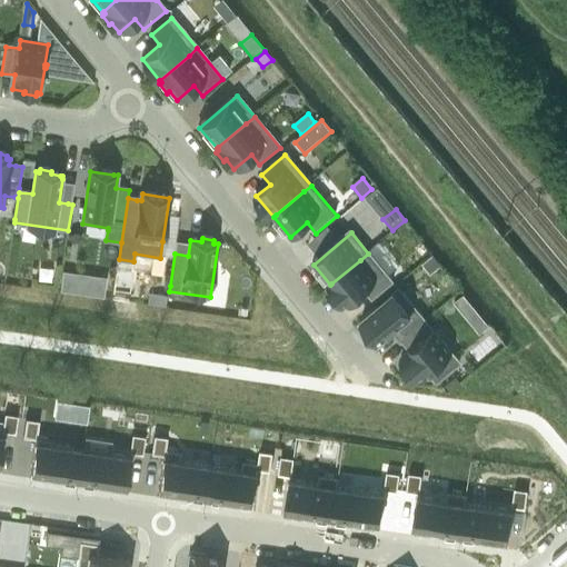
[(368,254),(360,260),(331,284),(330,285),(347,305),(365,290),(374,301),(394,284),(368,254)]
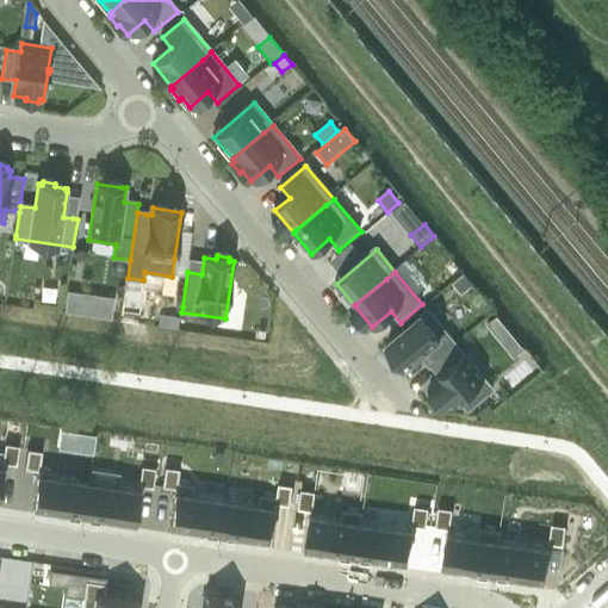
[(465,277),(454,286),(463,296),(473,286),(465,277)]
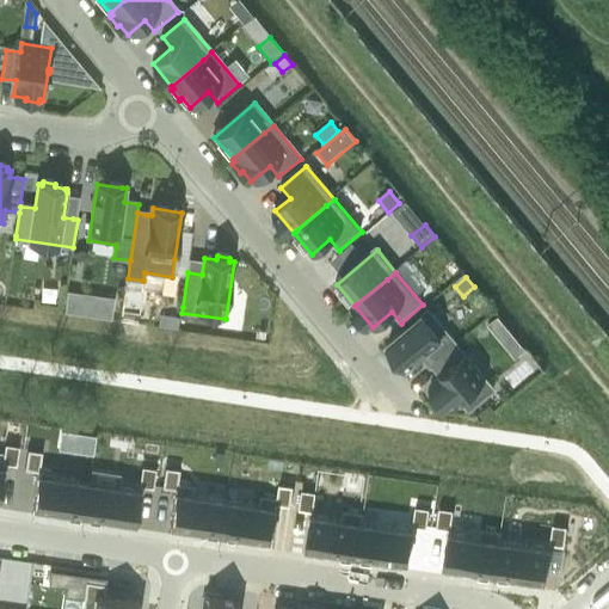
[(68,294),(66,314),(88,318),(92,297),(68,294)]
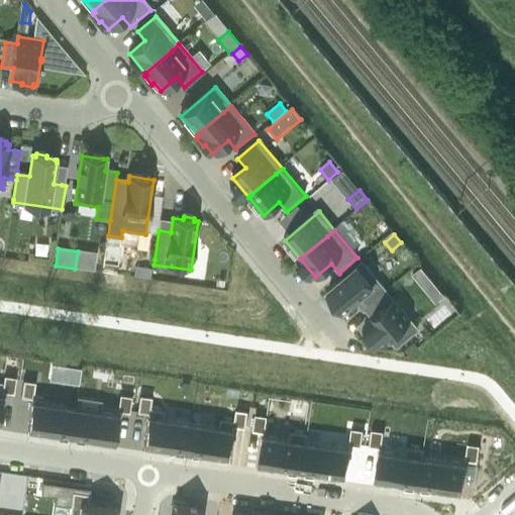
[(368,309),(387,293),(363,264),(328,293),(344,312),(357,301),(366,311),(367,310),(368,309)]
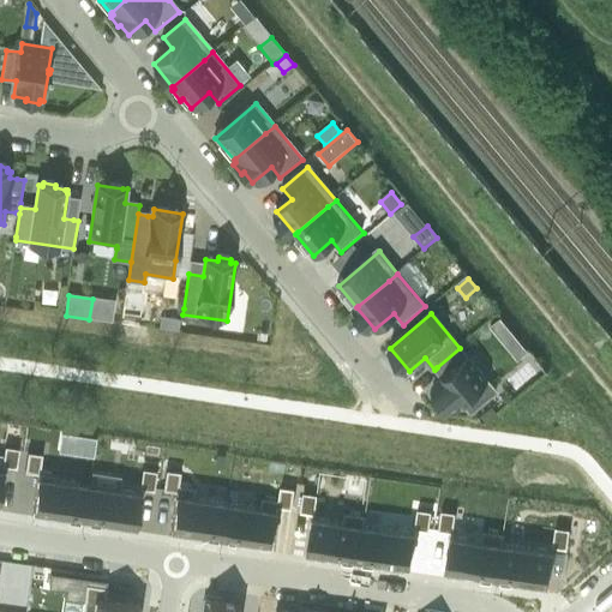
[(162,318),(160,331),(179,334),(180,322),(162,318)]
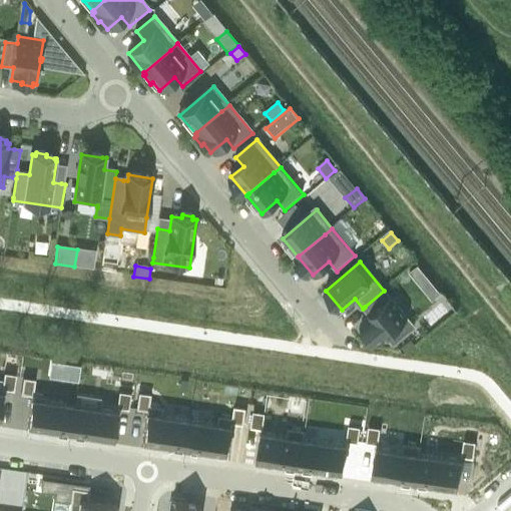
[(419,267),(410,274),(419,285),(428,278),(419,267)]
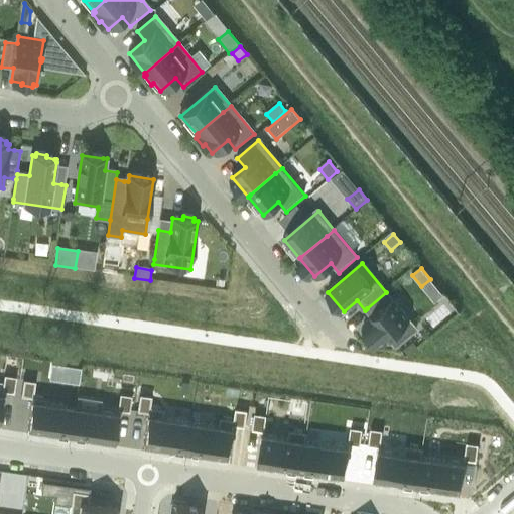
[(412,324),(386,292),(367,308),(366,309),(374,318),(364,326),(380,346),(389,338),(397,347),(417,330),(412,324)]
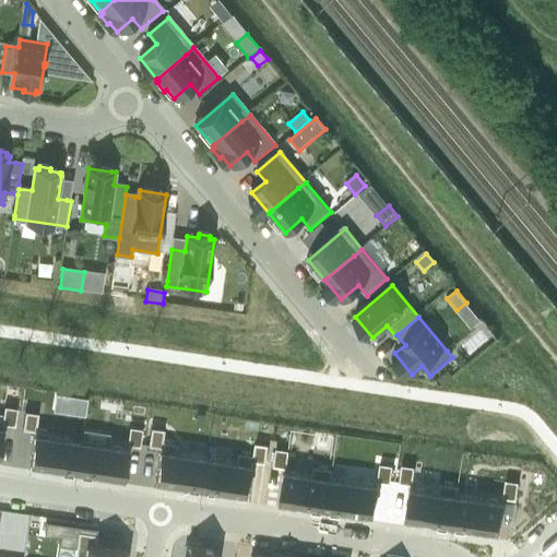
[(6,407),(2,425),(15,427),(19,410),(6,407)]
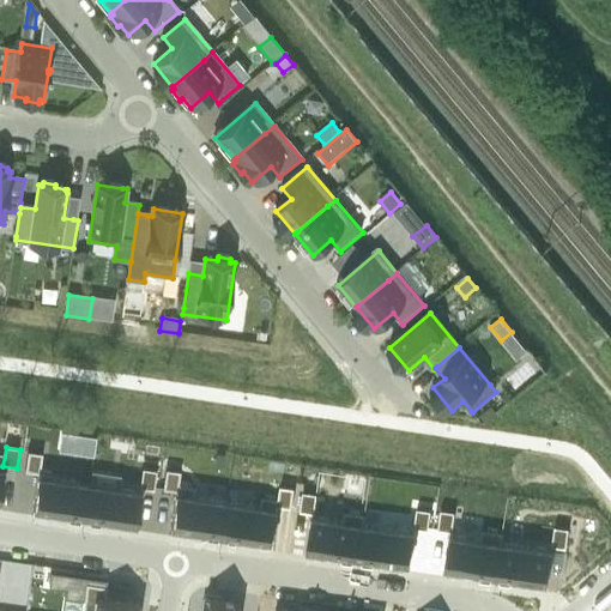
[(29,453),(25,472),(38,475),(38,478),(34,510),(64,514),(62,519),(84,521),(90,487),(56,482),(58,470),(41,467),(42,455),(29,453)]
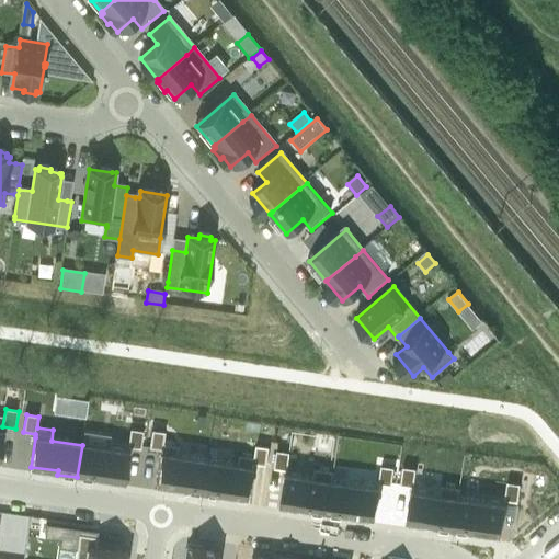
[(130,430),(128,447),(141,449),(144,432),(130,430)]
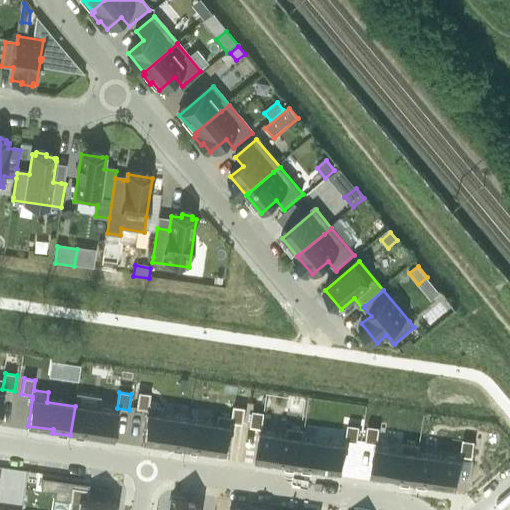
[(139,393),(137,409),(147,411),(147,415),(143,441),(168,444),(167,448),(186,451),(190,421),(162,417),(163,407),(149,405),(151,395),(139,393)]
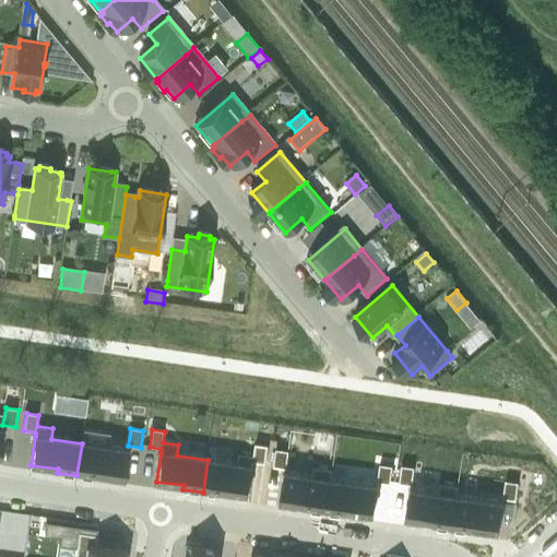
[(82,443),(76,475),(97,478),(97,475),(125,478),(129,450),(82,443)]
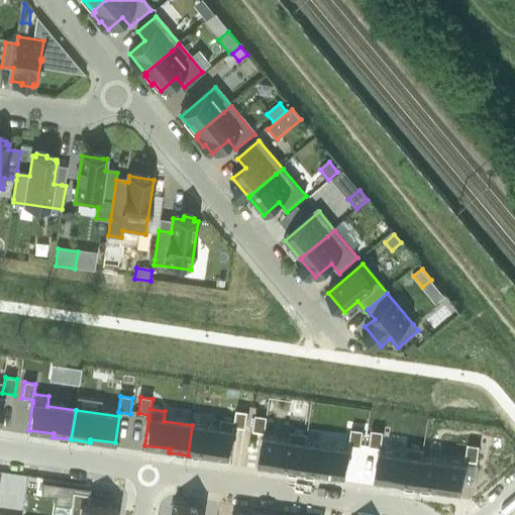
[(192,425),(188,455),(206,457),(206,454),(231,457),(235,431),(235,428),(246,429),(249,413),(237,411),(235,422),(221,420),(220,429),(192,425)]
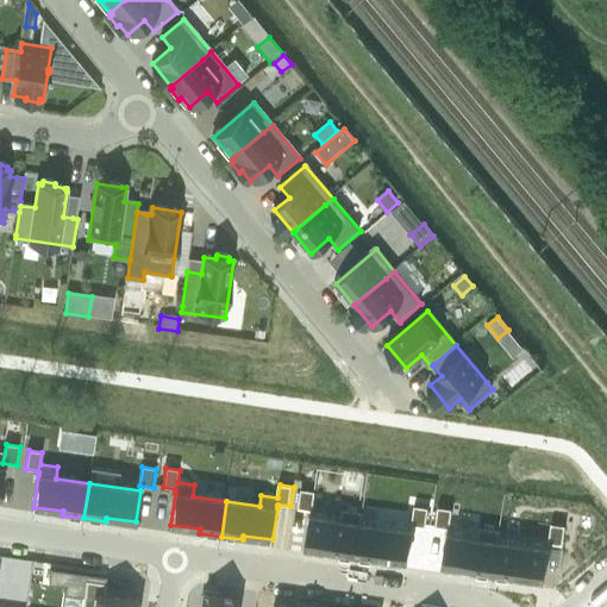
[(302,490),(299,509),(313,512),(315,493),(302,490)]
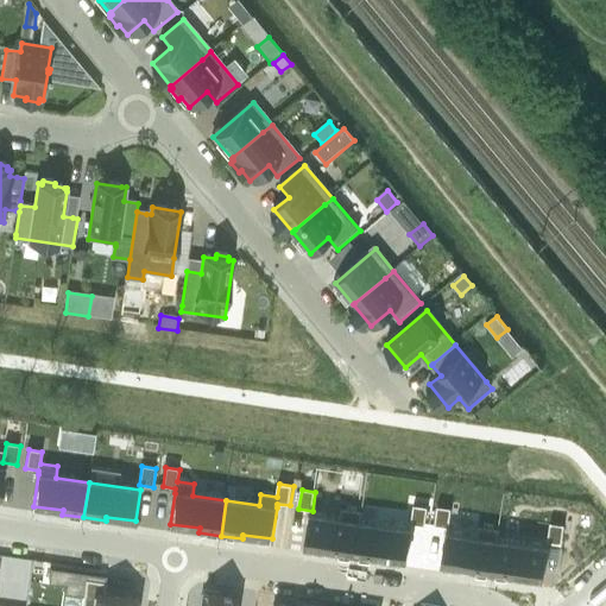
[(415,506),(412,525),(425,528),(429,509),(415,506)]
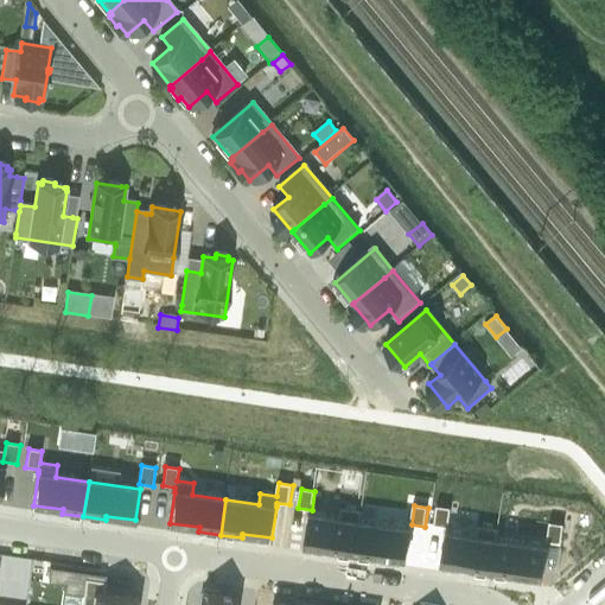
[(438,507),(434,526),(449,528),(452,509),(438,507)]
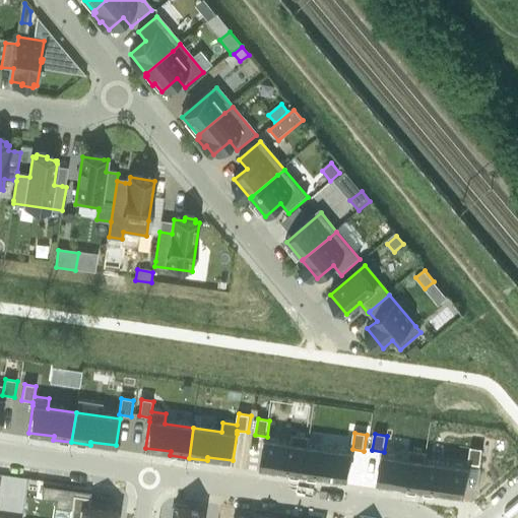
[(265,441),(261,467),(286,470),(286,474),(305,477),(309,447),(310,447),(311,438),(293,435),(292,444),(265,441)]
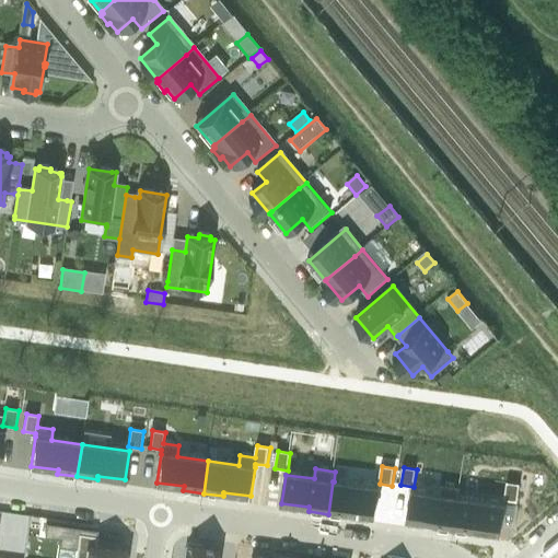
[(333,481),(328,514),(348,516),(349,513),(375,516),(381,488),(334,481),(333,481)]
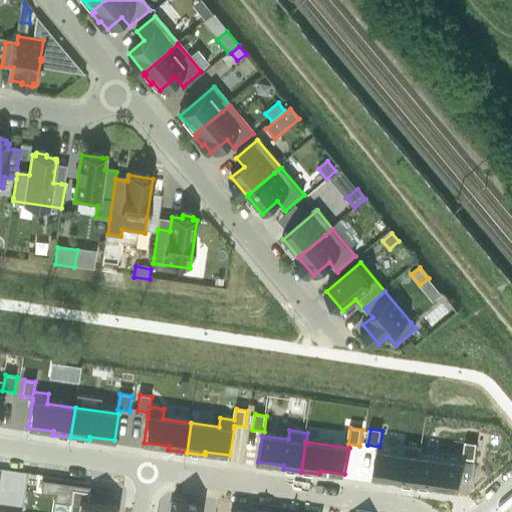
[(466,443),(463,459),(475,461),(478,445),(466,443)]
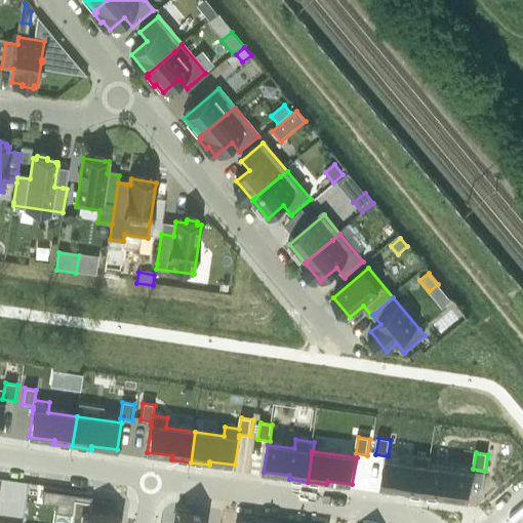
[(386,460),(381,487),(407,490),(407,494),(426,497),(430,467),(431,467),(433,457),(413,454),(412,464),(386,460)]
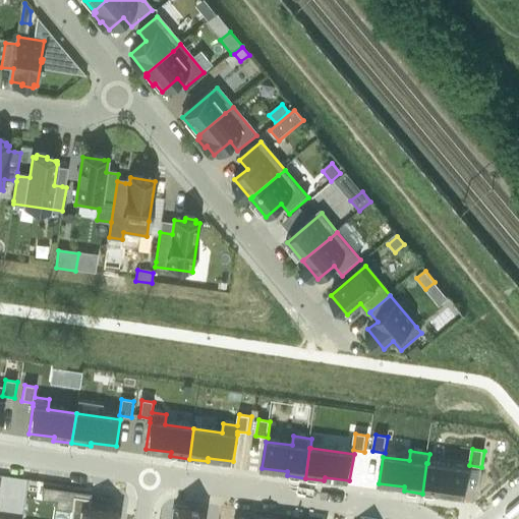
[(426,463),(422,494),(441,496),(442,493),(467,496),(471,469),(427,463),(426,463)]
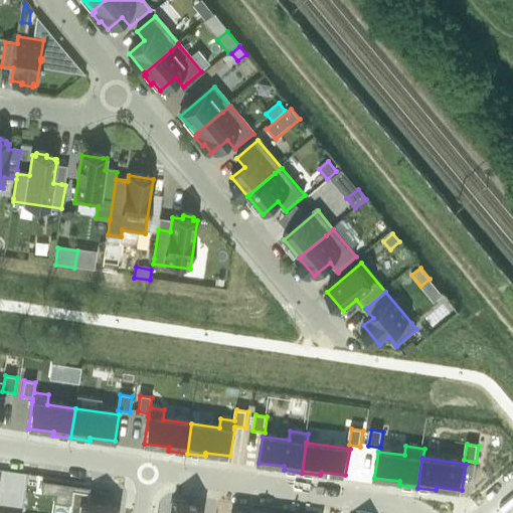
[(73,491),(69,512),(116,512),(117,509),(88,504),(90,493),(73,491)]
